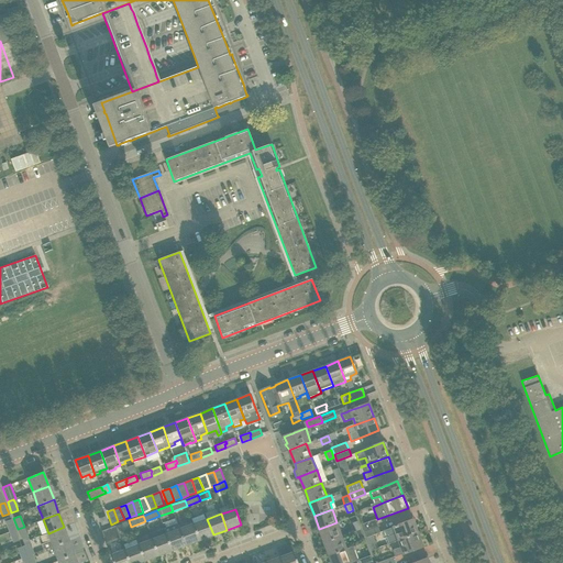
[(9,532),(14,530),(11,519),(4,522),(9,532)]
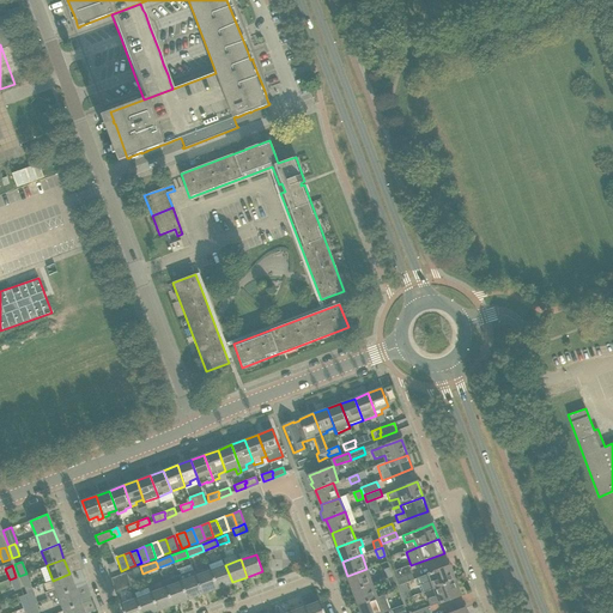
[(232,582),(225,565),(211,571),(217,588),(232,582)]
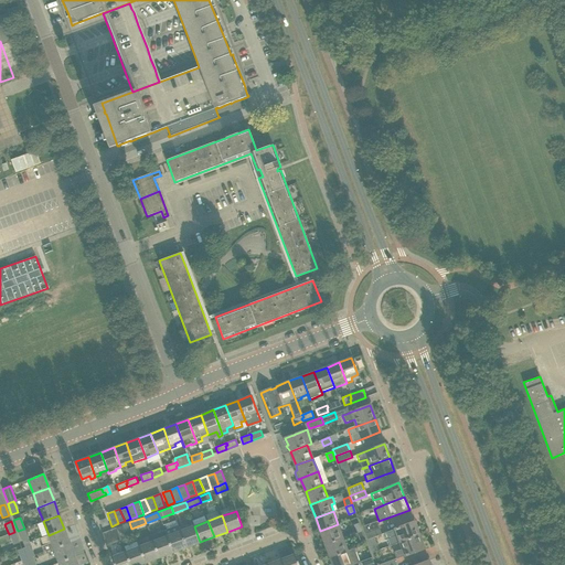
[(364,534),(379,529),(376,521),(362,526),(364,534)]
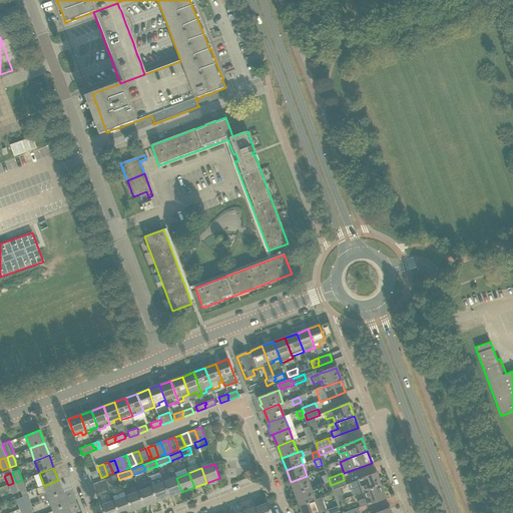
[(362,494),(380,486),(376,474),(348,484),(353,497),(362,493),(362,494)]
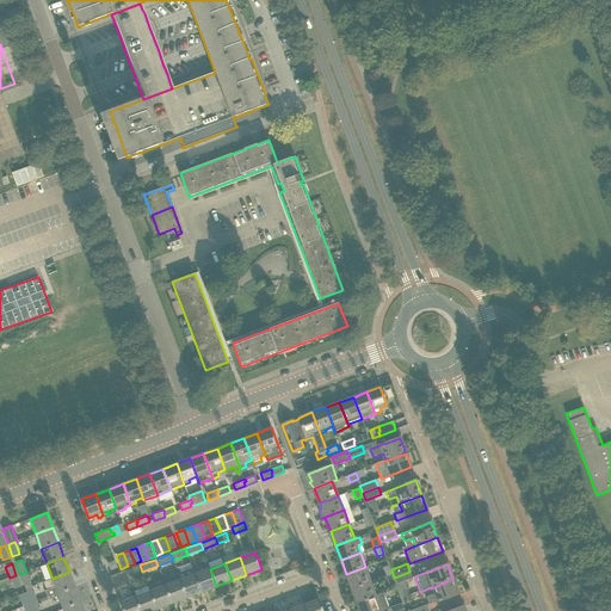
[(129,578),(140,573),(137,566),(125,571),(129,578)]
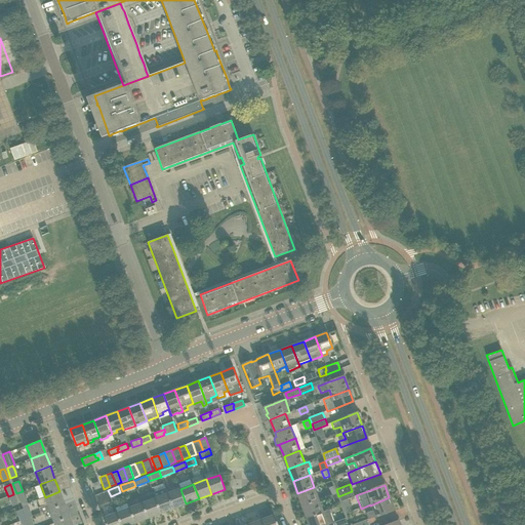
[(330,495),(336,493),(333,486),(328,488),(330,495)]
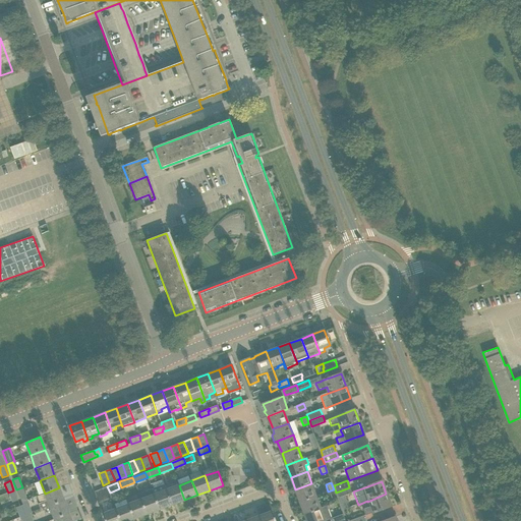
[(300,502),(316,496),(311,483),(295,489),(300,502)]
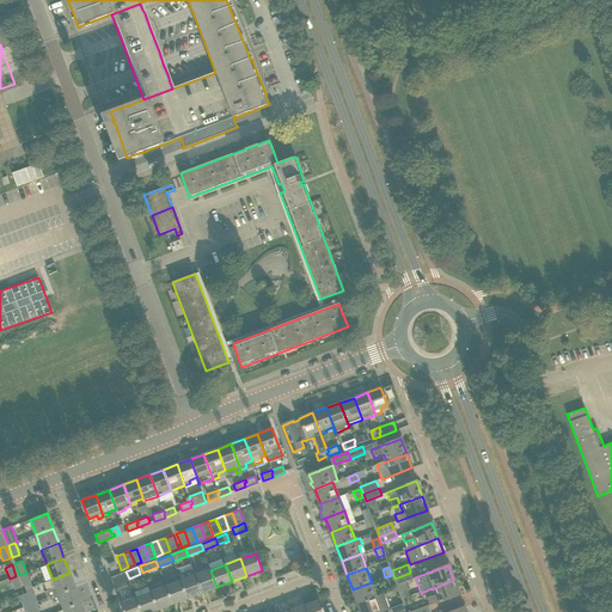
[(193,569),(178,575),(187,599),(202,593),(195,575),(193,569)]
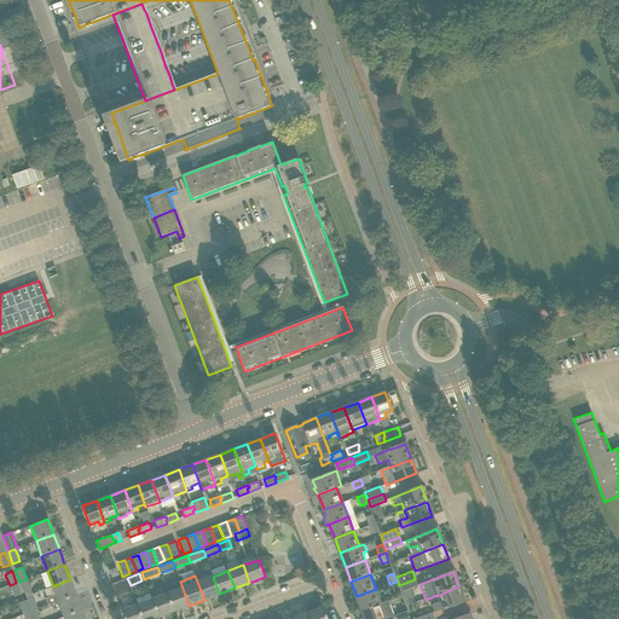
[(204,600),(219,594),(213,577),(197,582),(204,600)]
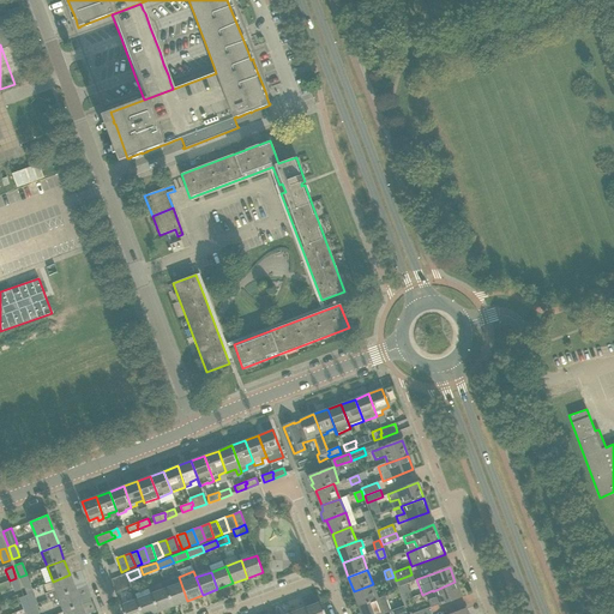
[(132,588),(130,581),(126,573),(110,579),(116,594),(132,588)]
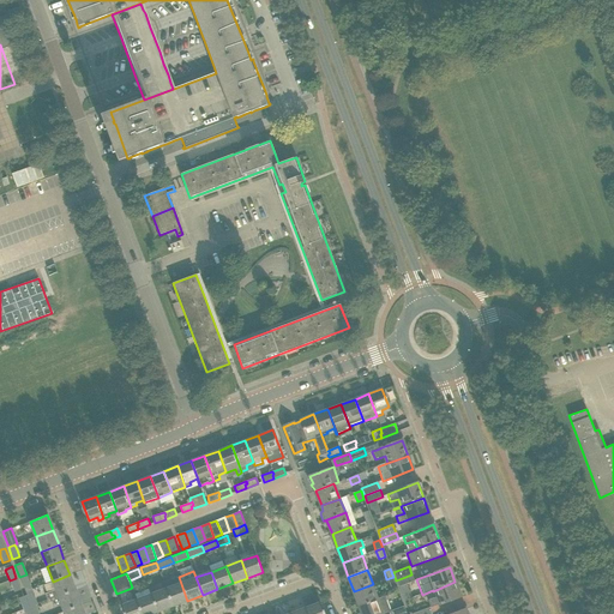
[(25,591),(31,589),(26,575),(19,577),(25,591)]
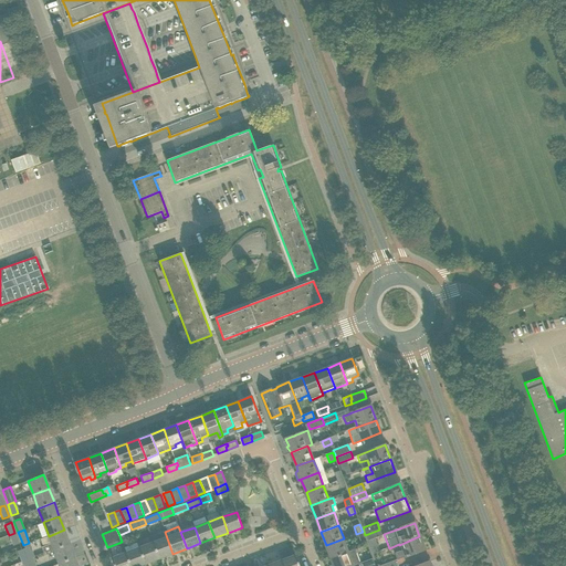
[(43,554),(70,544),(64,530),(49,536),(51,544),(41,547),(43,554)]
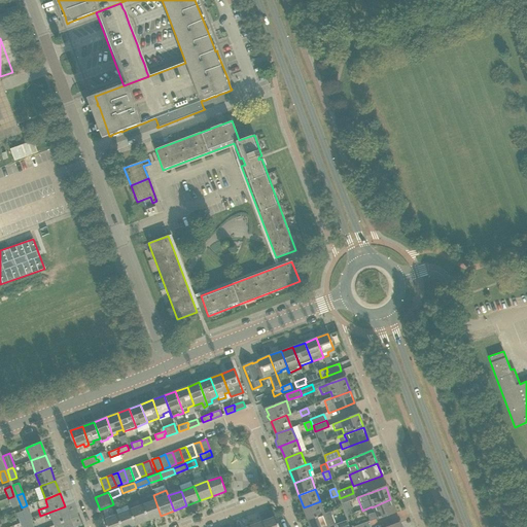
[(348,501),(356,498),(353,493),(340,498),(347,516),(353,514),(348,501)]
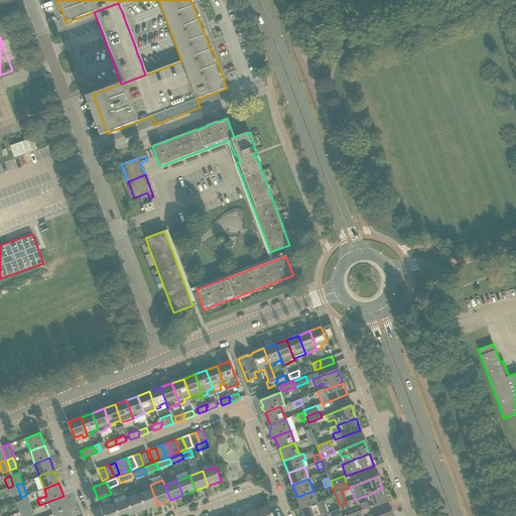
[(145,509),(157,505),(150,485),(138,489),(140,495),(139,495),(145,509)]
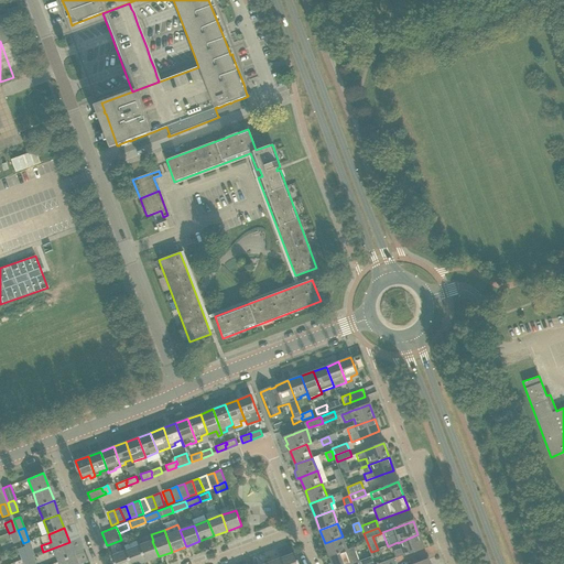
[(358,540),(364,538),(361,530),(355,532),(358,540)]
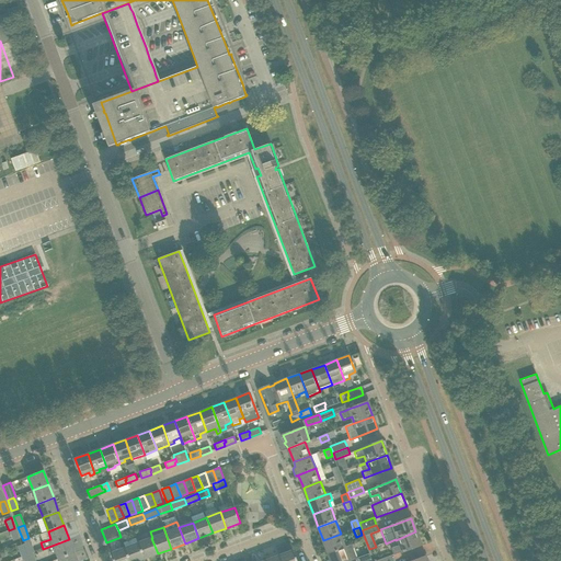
[(12,541),(19,539),(14,528),(9,530),(12,541)]
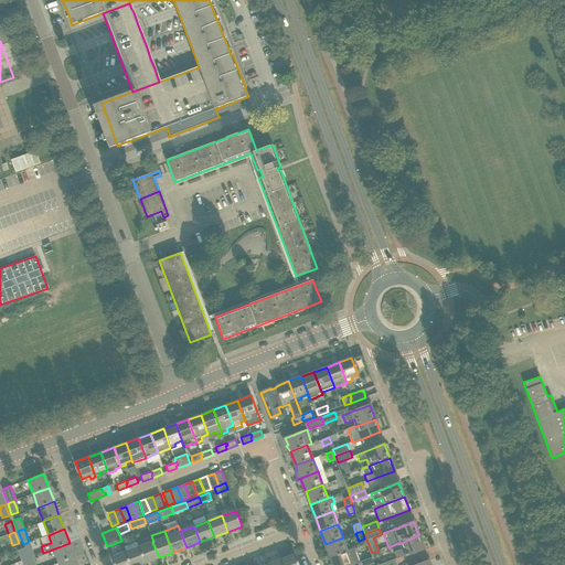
[(396,560),(424,548),(418,535),(398,544),(401,550),(393,552),(396,560)]
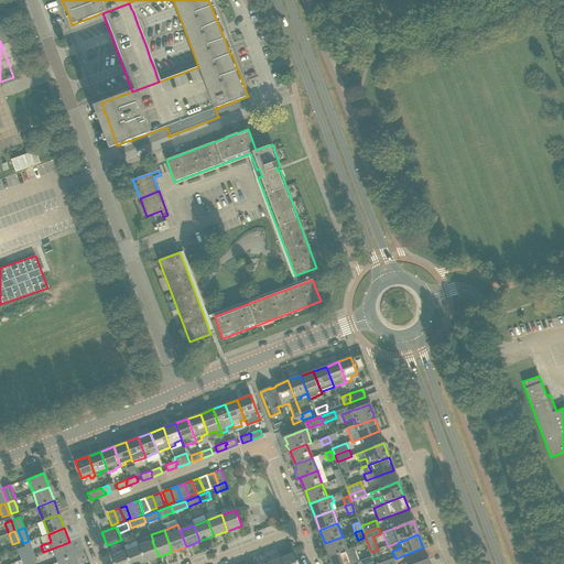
[(329,556),(347,550),(343,537),(325,543),(329,556)]
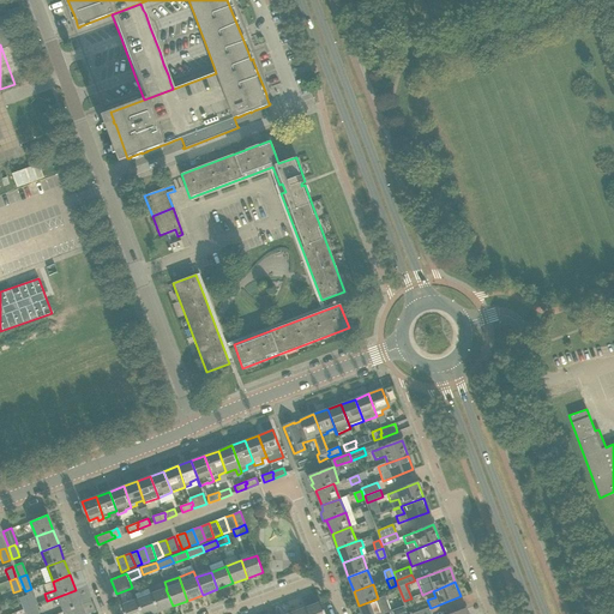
[(30,607),(37,605),(31,589),(25,591),(26,595),(25,595),(30,607)]
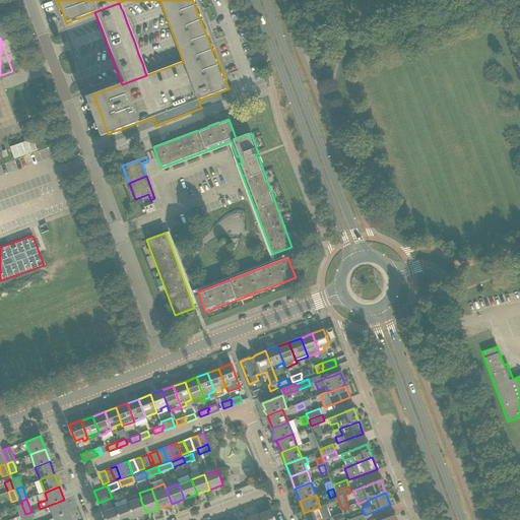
[(133,518),(146,513),(140,499),(128,504),(133,518)]
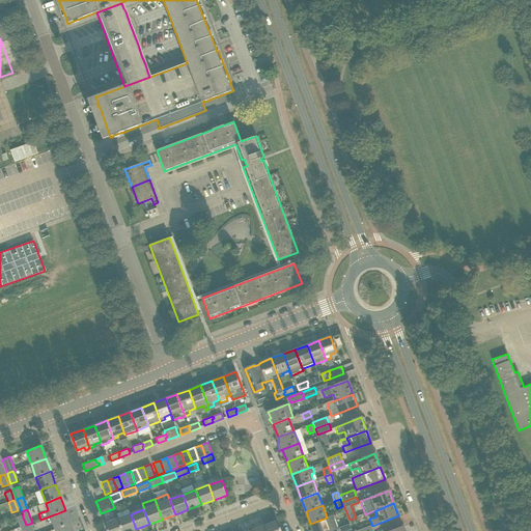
[(54,529),(71,523),(65,510),(40,520),(50,516),(54,529)]
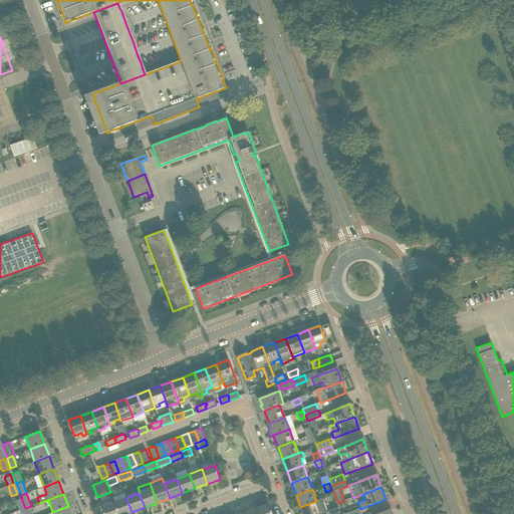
[(19,511),(25,508),(21,498),(15,500),(19,511)]
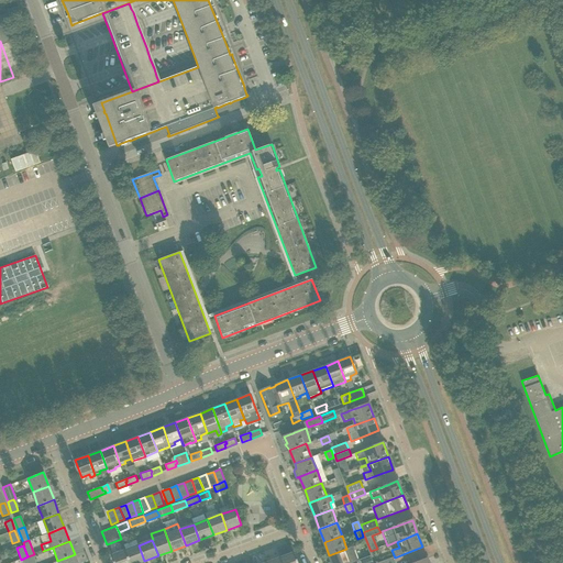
[(129,562),(138,562),(144,561),(139,545),(124,550),(129,562)]
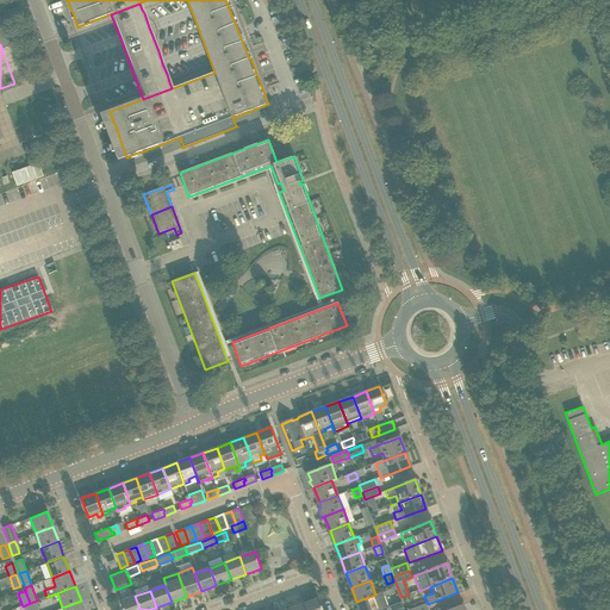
[(375,595),(356,602),(359,609),(387,609),(386,608),(387,608),(381,592),(375,595)]
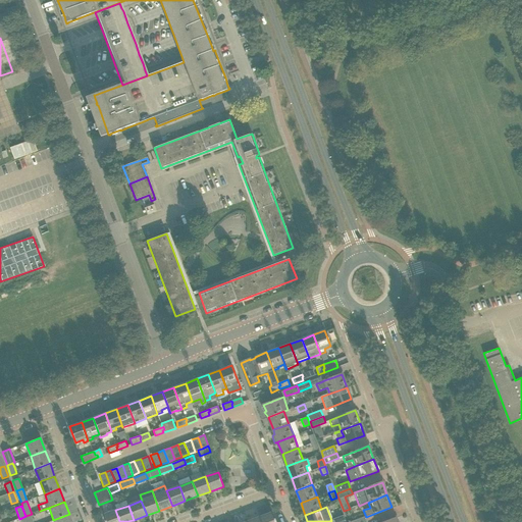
[(105,521),(119,521),(115,510),(103,515),(105,521)]
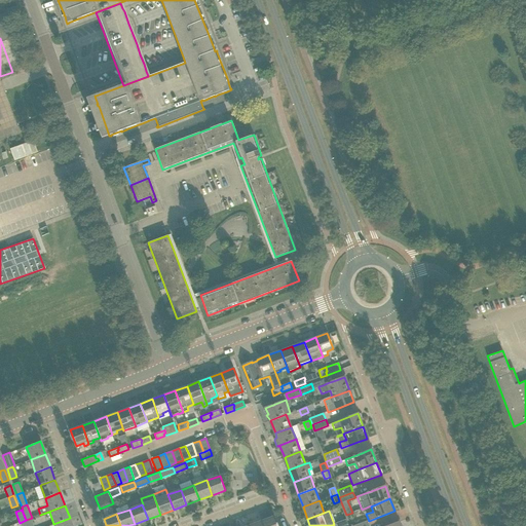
[(263,525),(277,525),(274,516),(262,521),(263,525)]
